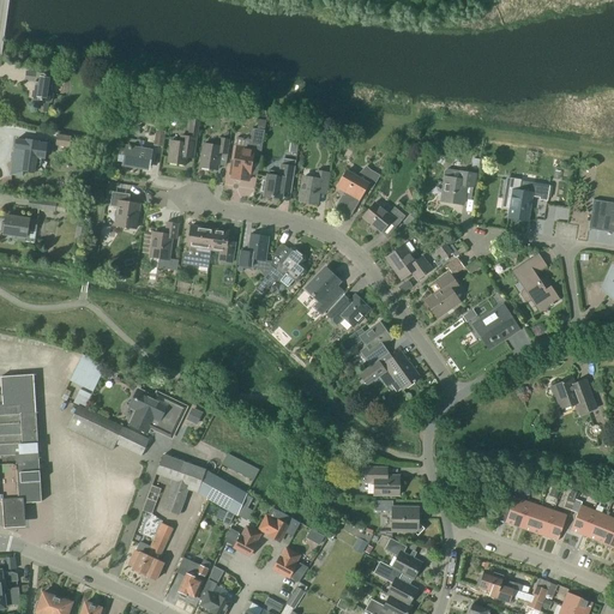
[(52,103),(53,91),(52,91),(53,84),(50,83),(52,77),(37,74),(38,73),(25,71),(24,82),(36,83),(34,100),(40,101),(38,112),(48,113),(49,103),(52,103)]
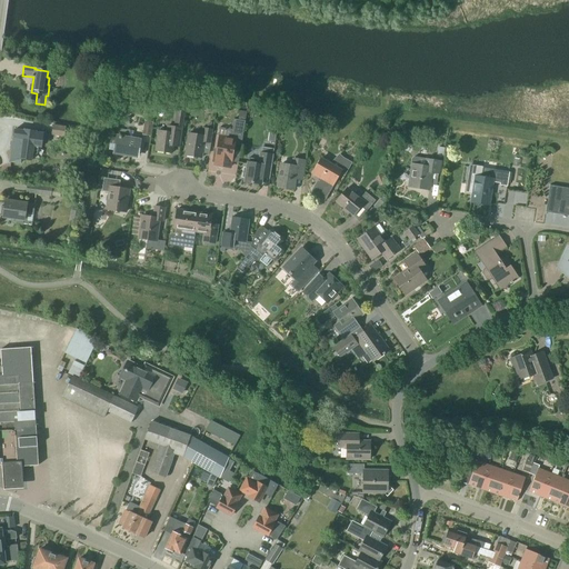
[(182,128),(186,111),(177,109),(173,127),(167,126),(166,132),(158,131),(155,151),(172,153),(173,147),(179,148),(182,128)]
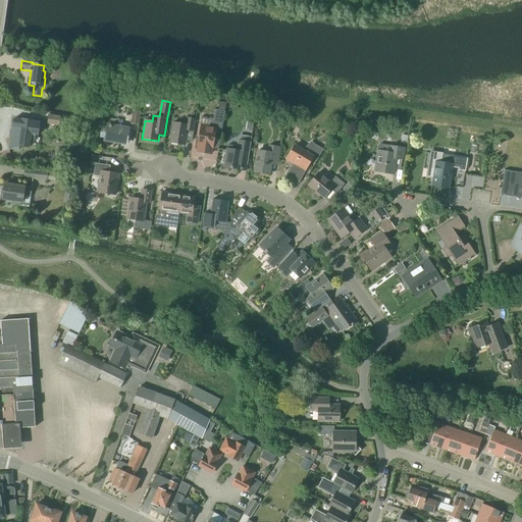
[(219,143),(223,121),(225,111),(214,109),(213,119),(212,127),(201,125),(199,138),(197,138),(195,149),(197,149),(197,152),(204,153),(204,152),(211,154),(213,142),(219,143)]
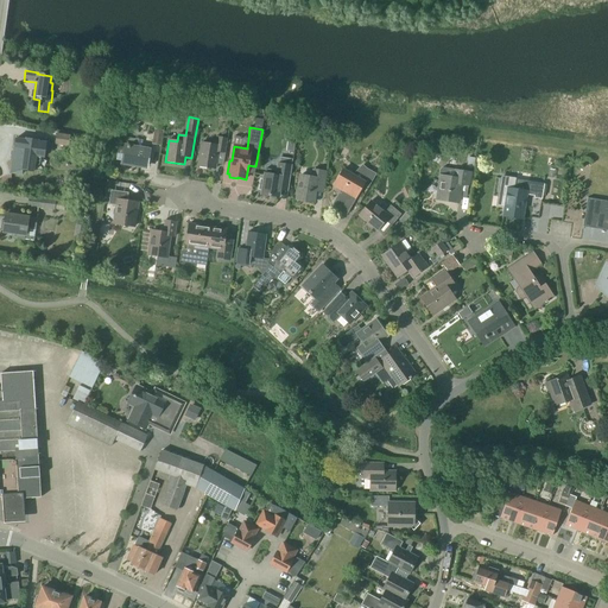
[(160,146),(163,131),(154,130),(152,145),(160,146)]
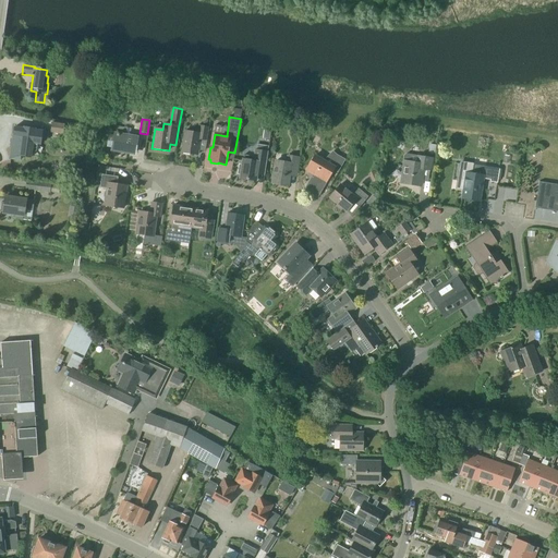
[(63,134),(64,129),(64,124),(51,122),(51,128),(50,133),(63,134)]
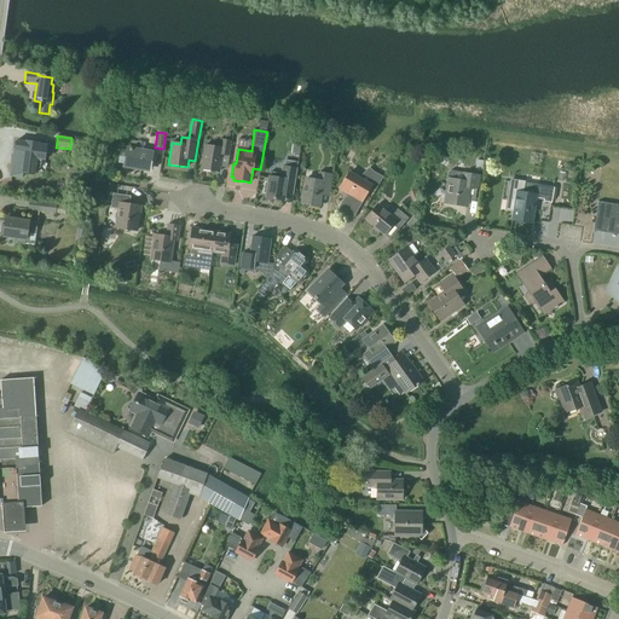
[(149,171),(151,152),(140,151),(142,143),(121,139),(117,163),(125,165),(125,167),(149,171)]
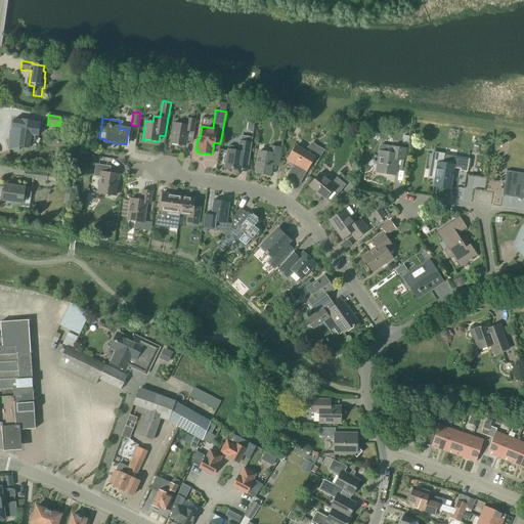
[(192,142),(195,119),(187,118),(186,125),(174,123),(170,143),(185,145),(186,141),(192,142)]
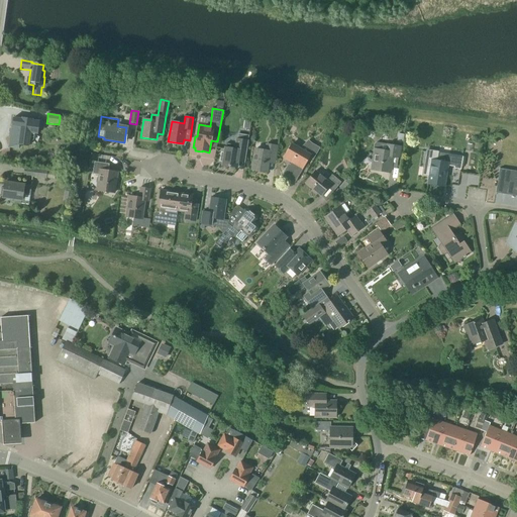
[(22,118),(13,117),(12,125),(10,125),(7,147),(18,149),(19,144),(28,146),(29,133),(37,134),(38,128),(43,129),(44,122),(39,121),(39,120),(22,118)]
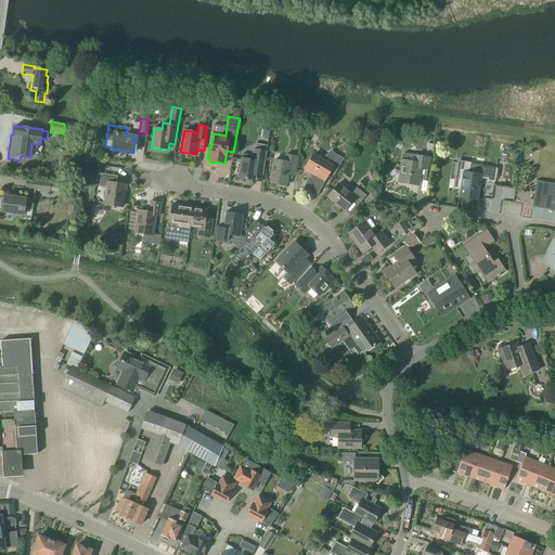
[(267,151),(268,145),(256,143),(255,149),(253,149),(252,156),(243,155),(243,154),(242,158),(241,164),(237,164),(236,173),(240,173),(239,178),(254,181),(255,173),(262,175),(267,151)]
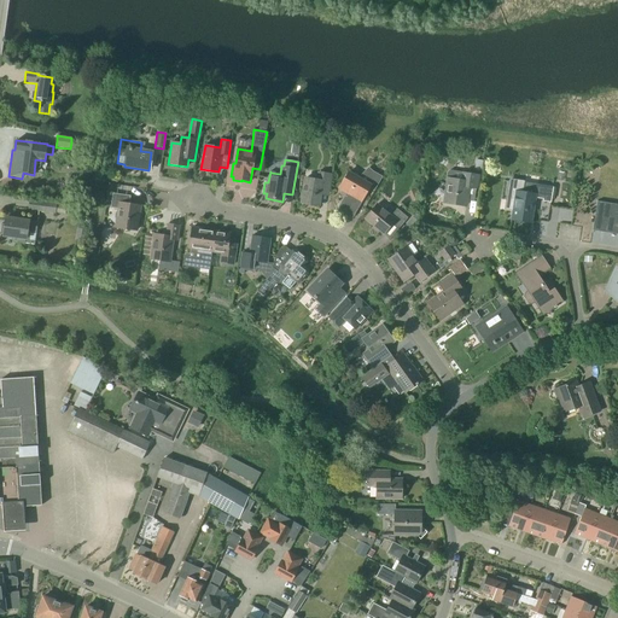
[(374,192),(383,178),(371,170),(363,181),(349,173),(339,188),(348,193),(347,197),(344,196),(337,209),(353,219),(362,202),(362,200),(369,188),(374,192)]
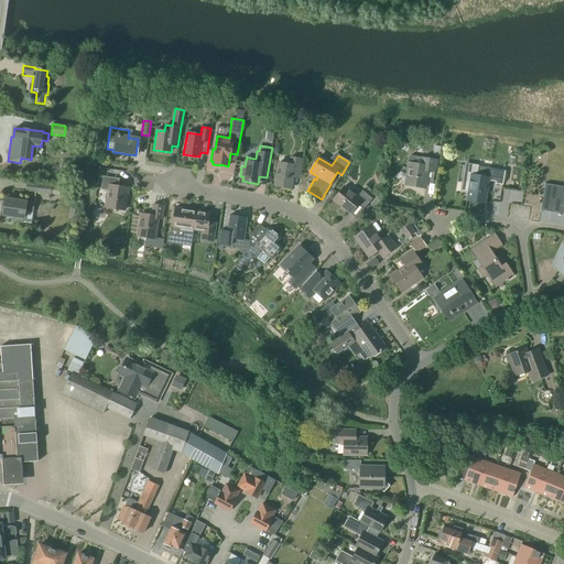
[(422,158),(410,155),(408,158),(407,170),(409,172),(407,186),(424,190),(426,172),(436,174),(438,160),(422,158)]
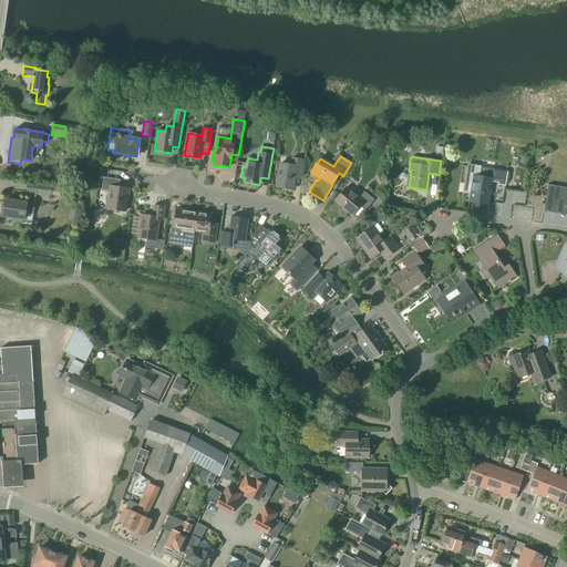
[(301,181),(305,160),(291,158),(290,165),(280,164),(277,187),(291,189),(294,179),(301,181)]
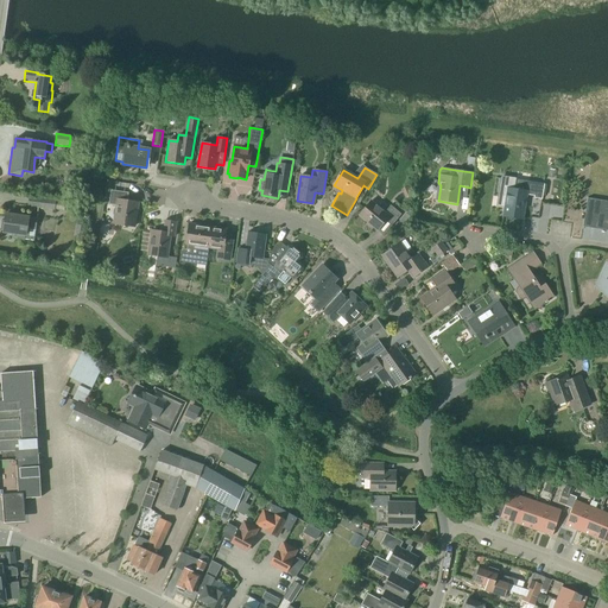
[(544,184),(521,181),(521,182),(515,181),(513,191),(507,190),(506,197),(498,196),(496,207),(505,208),(504,215),(523,219),(526,195),(533,196),(533,198),(542,200),(544,184)]
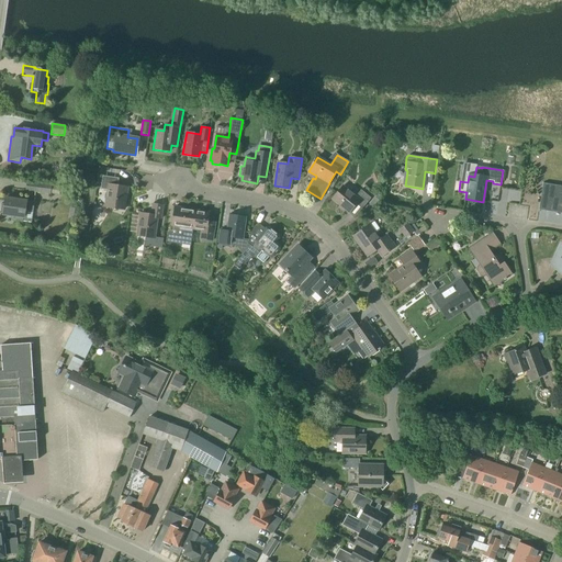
[(124,211),(127,187),(117,186),(119,179),(102,176),(100,189),(108,190),(105,208),(124,211)]
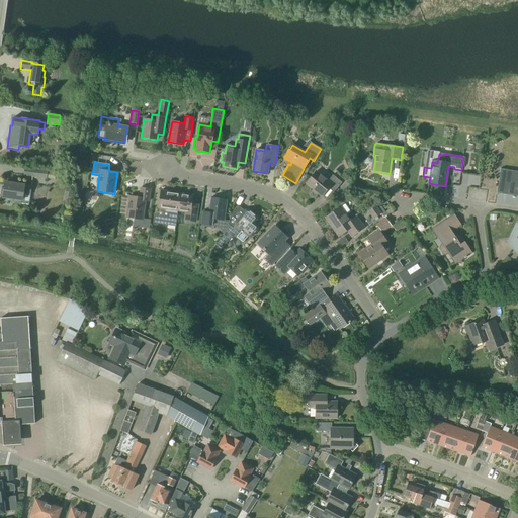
[(63,175),(63,171),(24,167),(23,176),(55,180),(56,175),(63,175)]
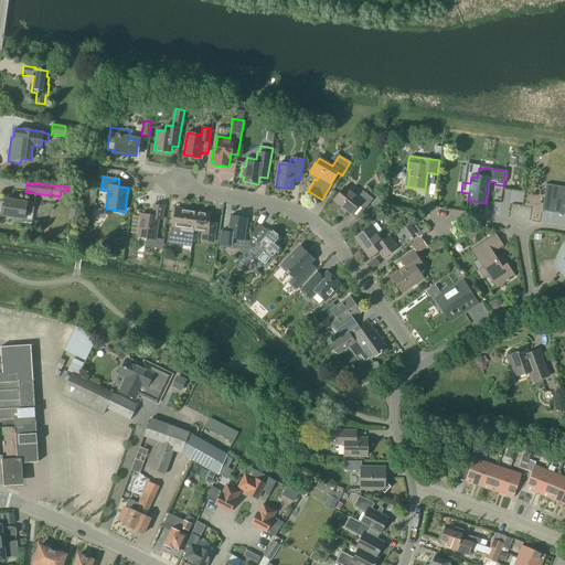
[(356,199),(344,188),(333,200),(351,214),(355,221),(373,200),(362,191),(356,199)]
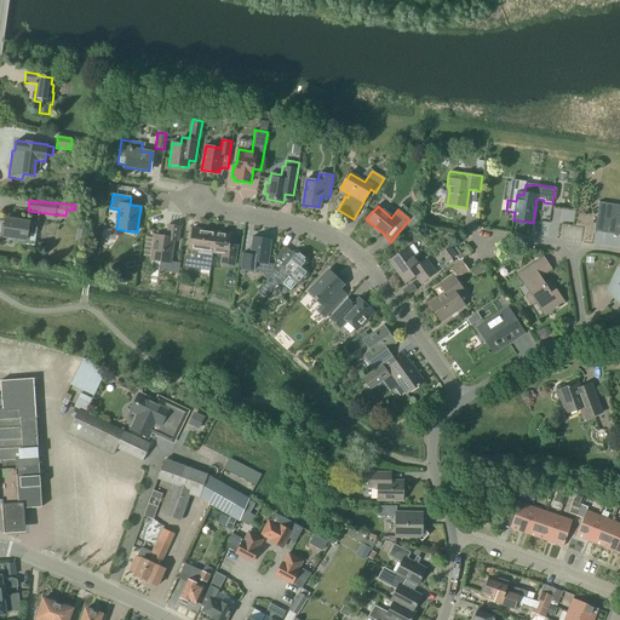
[(405,234),(420,223),(420,217),(417,214),(402,231),(405,234)]
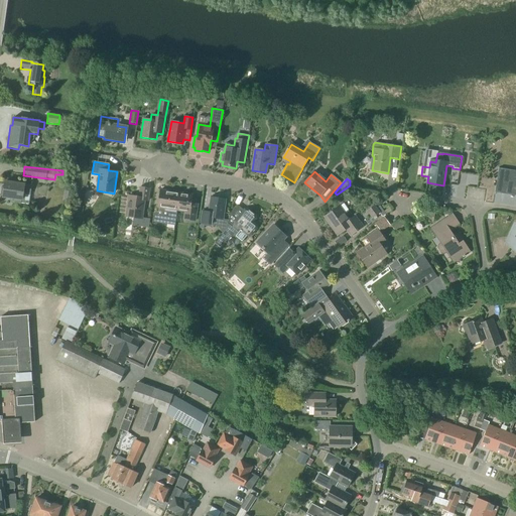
[(515,181),(506,180),(503,195),(515,196),(515,181)]
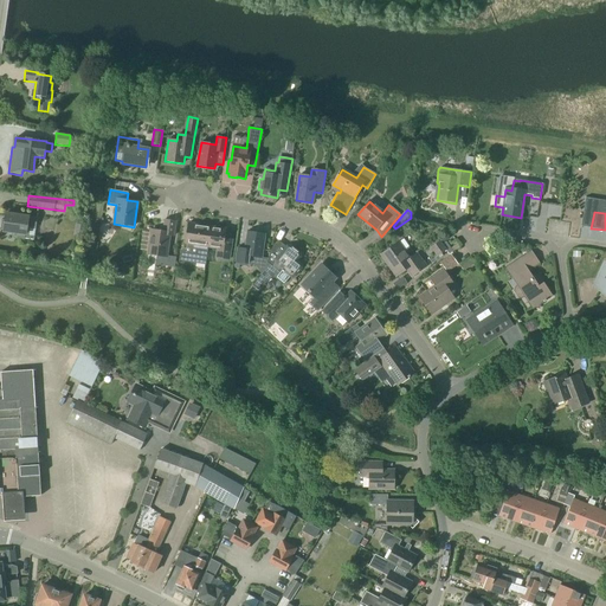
[(6,214),(4,232),(17,233),(15,239),(25,240),(25,239),(25,234),(26,236),(27,226),(36,227),(37,218),(28,218),(6,214)]
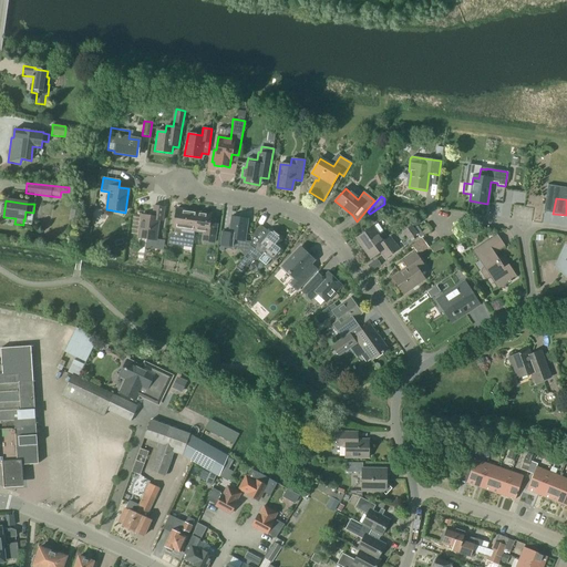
[(163,222),(165,207),(153,205),(152,216),(142,215),(138,238),(155,241),(155,239),(158,222),(163,222)]
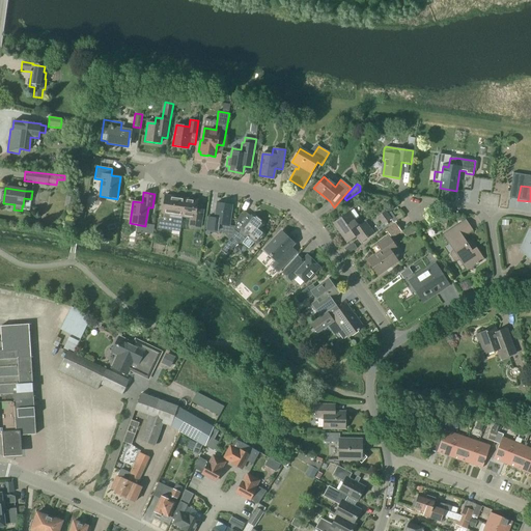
[(158,220),(157,229),(168,231),(169,223),(172,224),(173,216),(182,218),(186,199),(164,196),(162,215),(161,219),(158,220)]
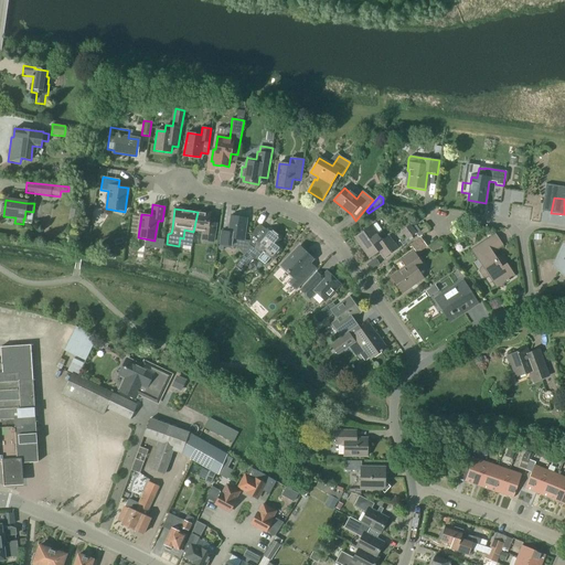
[(198,212),(193,232),(202,233),(201,241),(213,243),(215,230),(216,224),(209,223),(211,213),(198,212)]
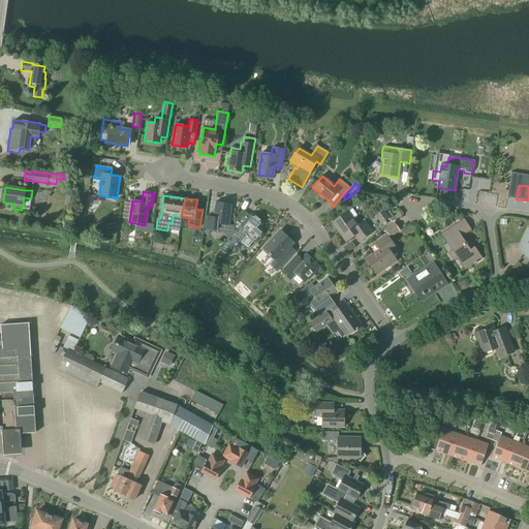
[(228,225),(231,205),(216,203),(213,218),(207,217),(206,229),(222,231),(223,224),(228,225)]
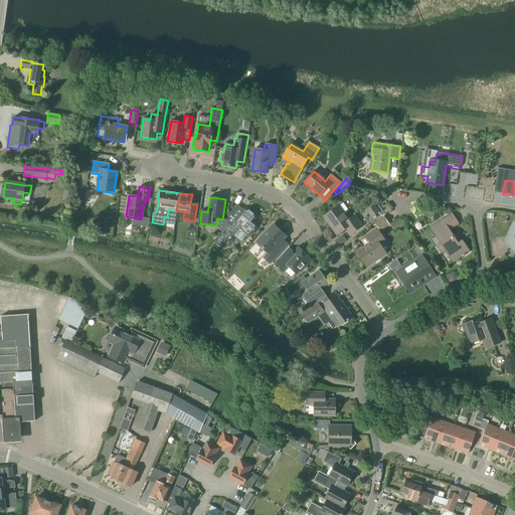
[(338,206),(323,217),(336,235),(344,229),(349,236),(363,226),(354,215),(348,219),(344,215),(349,212),(343,203),(338,206)]
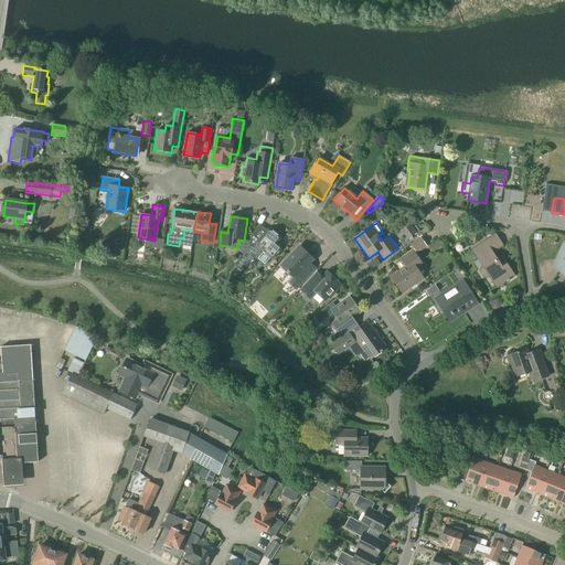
[(413,227),(411,225),(401,232),(405,237),(400,242),(403,246),(409,242),(407,240),(415,235),(417,238),(423,234),(416,225),(413,227)]
